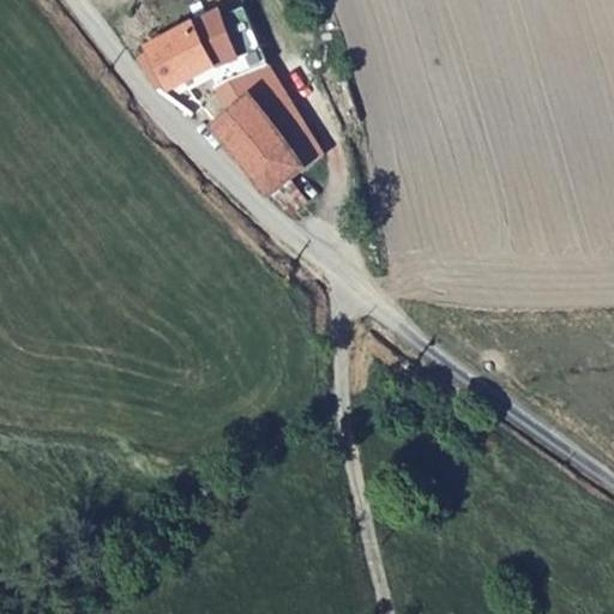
[(245,7),(221,18),(240,56),(263,44),(245,7)]
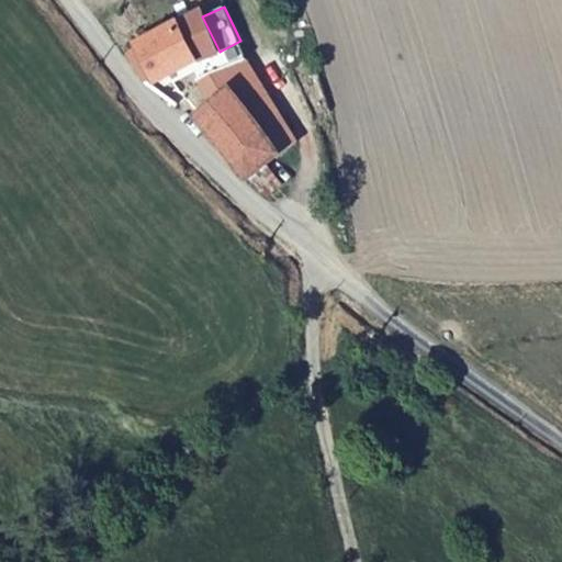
[(159,82),(197,63),(220,52),(202,17),(200,13),(139,43),(142,47),(155,75),(159,82)]
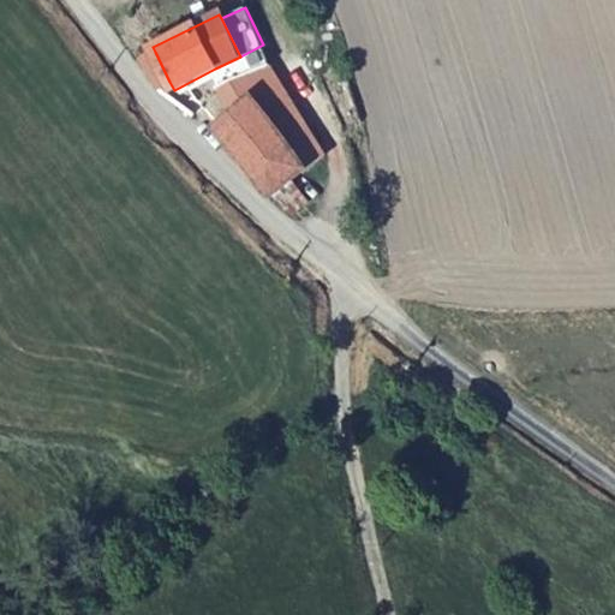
[(138,60),(157,87),(169,82),(155,52),(138,60)]
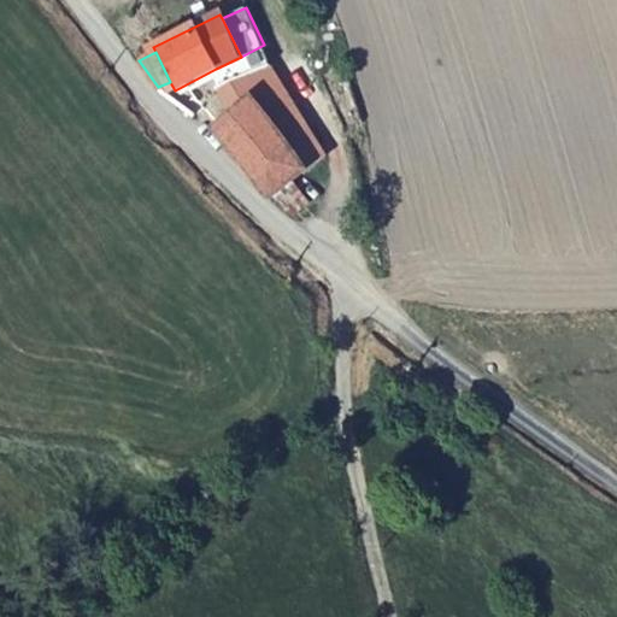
[(241,57),(216,69),(236,112),(256,99),(260,94),(241,57)]
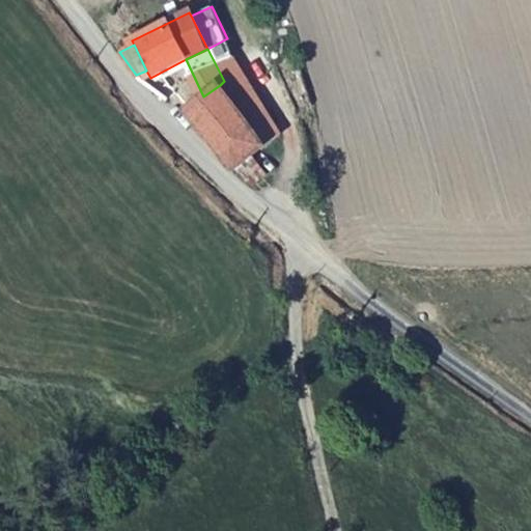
[(244,74),(222,88),(268,143),(281,132),(260,104),(244,74)]
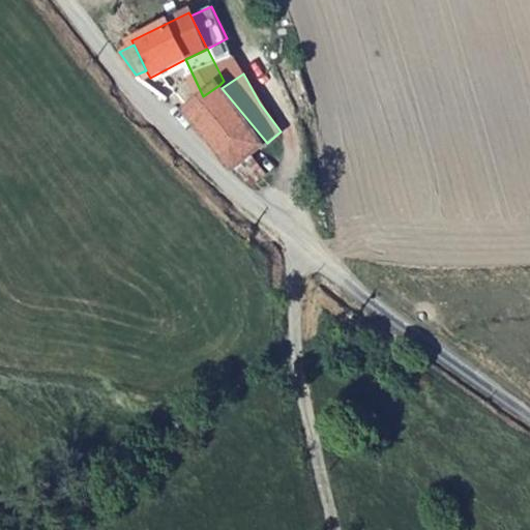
[(203,96),(187,108),(238,167),(267,143),(222,88),(219,85),(203,96)]
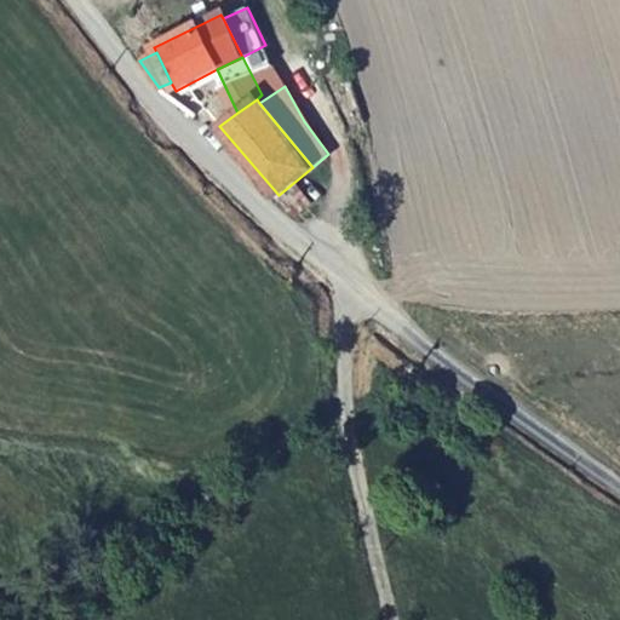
All buildings are outlined.
